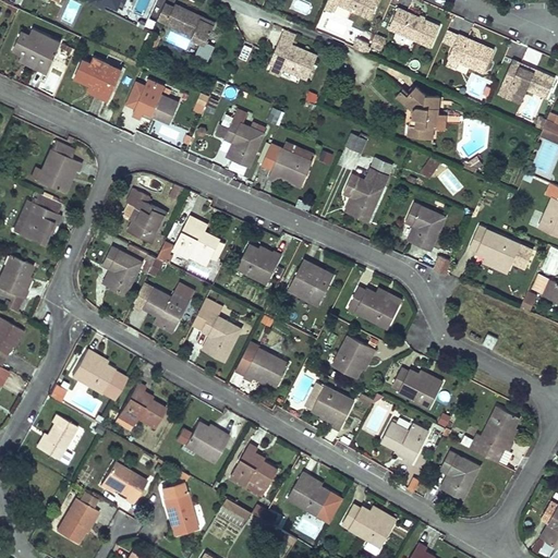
[(75,0),(68,0),(64,21),(75,23),(80,1),(75,0)]
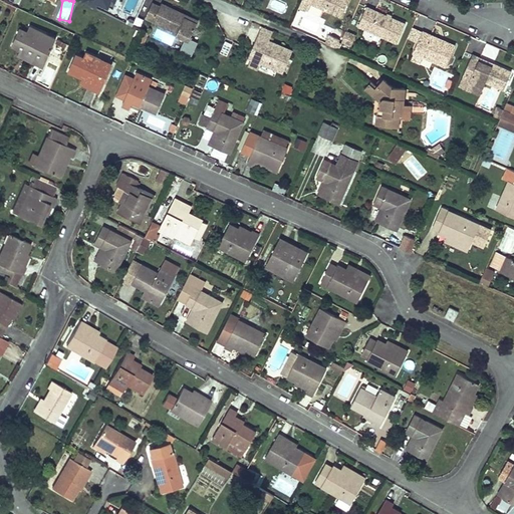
[(82,0),(81,2),(97,9),(99,3),(113,9),(116,0),(82,0)]
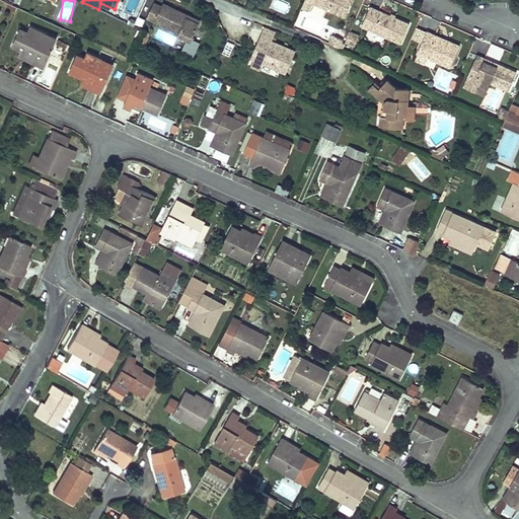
[(313,0),(312,3),(345,16),(352,0),(313,0)]
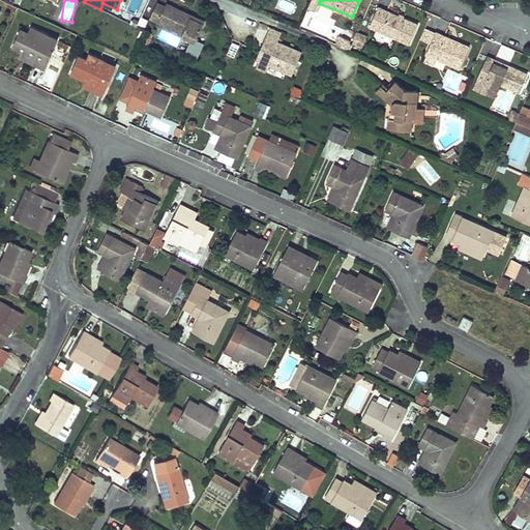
[(184,15),(185,12),(166,3),(165,6),(156,2),(149,18),(182,33),(181,35),(195,41),(203,24),(184,15)]
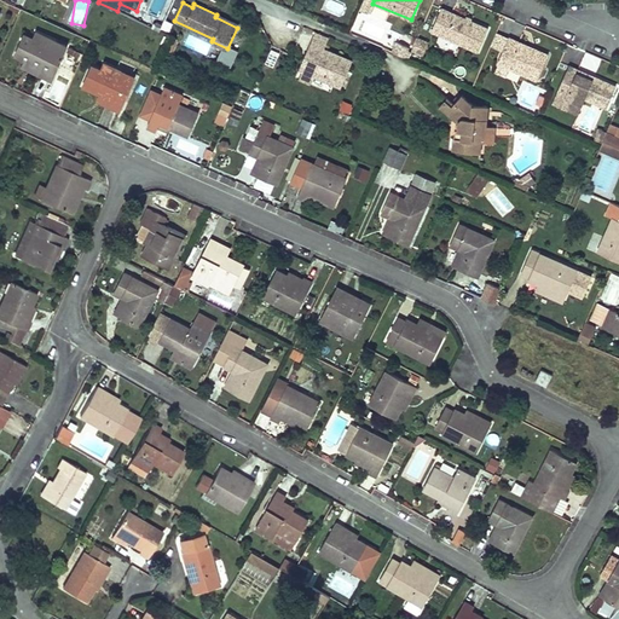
[(487,28),(440,9),(431,32),(478,51),(487,28)]
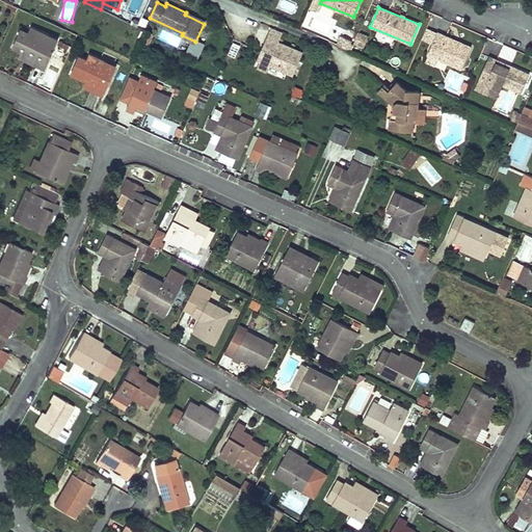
[(206,21),(186,12),(185,15),(204,24),(206,21)]
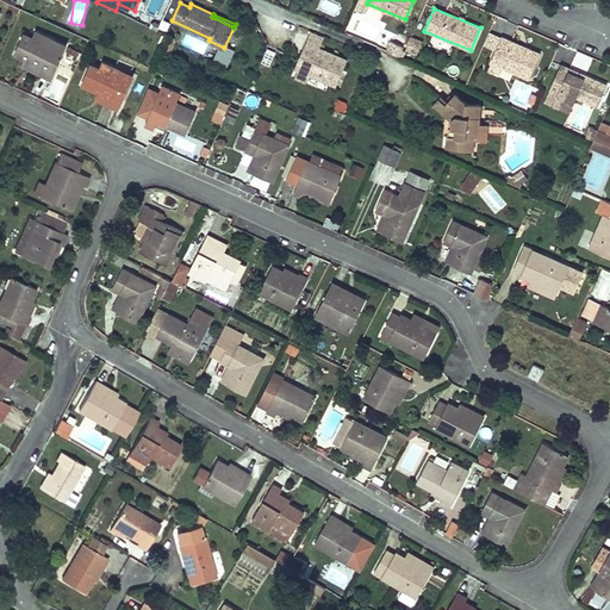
[(16,53),(26,57),(42,64),(38,70),(53,78),(67,45),(36,31),(33,38),(24,33),(16,53)]
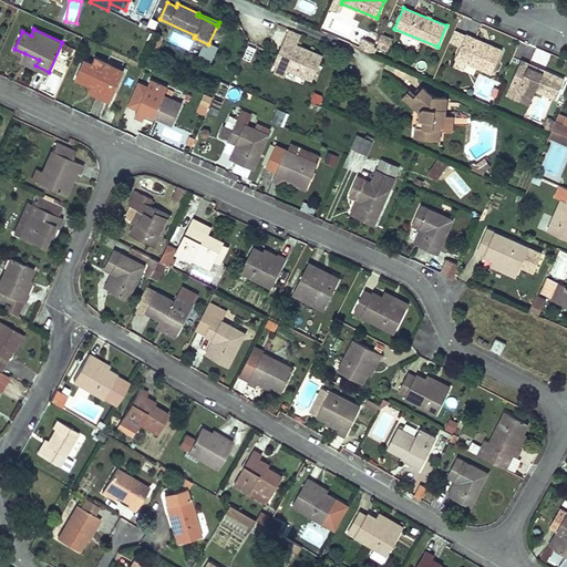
[(182,44),(184,34),(173,32),(171,42),(182,44)]
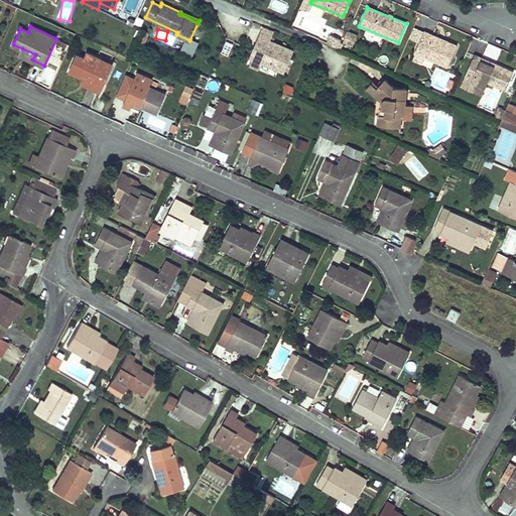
[(457,45),(423,31),(414,52),(447,67),(457,45)]
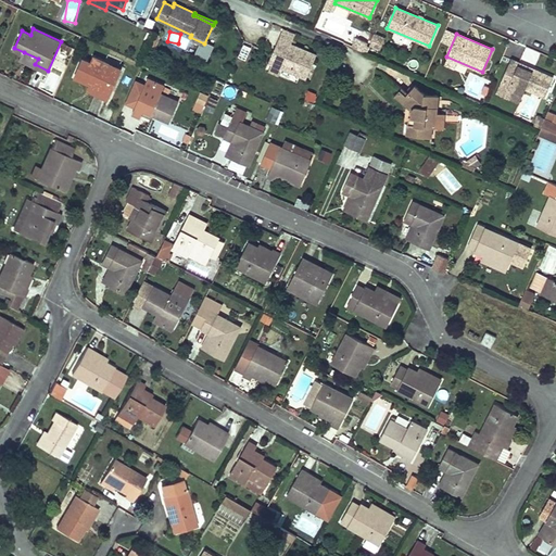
[(375,35),(370,46),(380,50),(386,39),(375,35)]
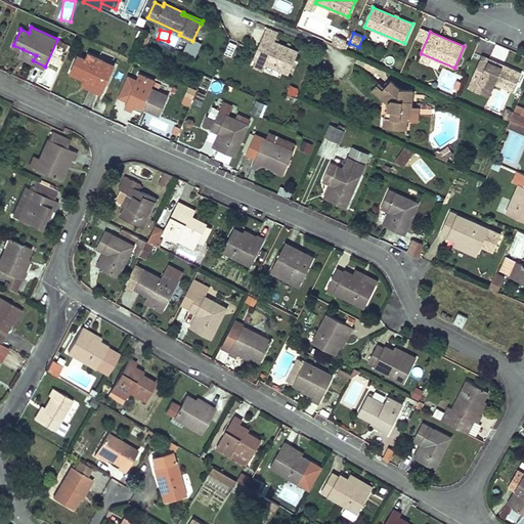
[(298,51),(262,36),(259,44),(262,45),(256,59),(289,74),(298,51)]
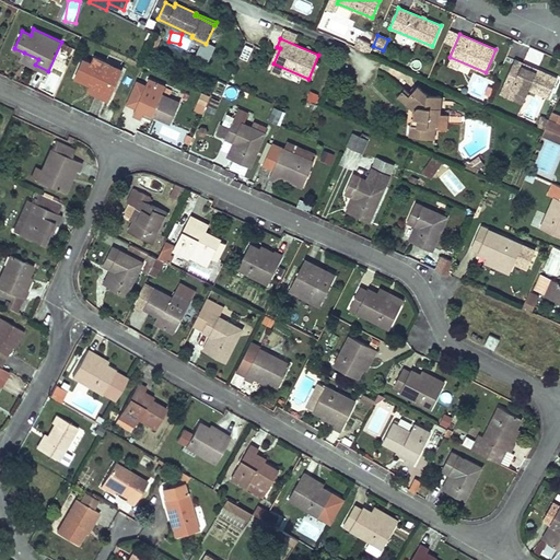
[(366,51),(370,45),(371,43),(361,38),(357,47),(366,51)]
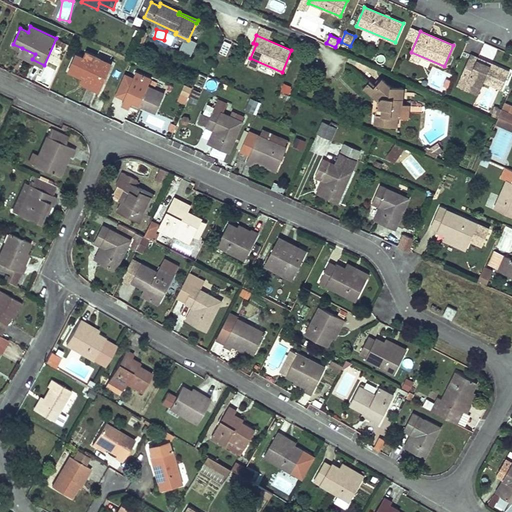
[(223,41),(219,53),(227,56),(231,43),(223,41)]
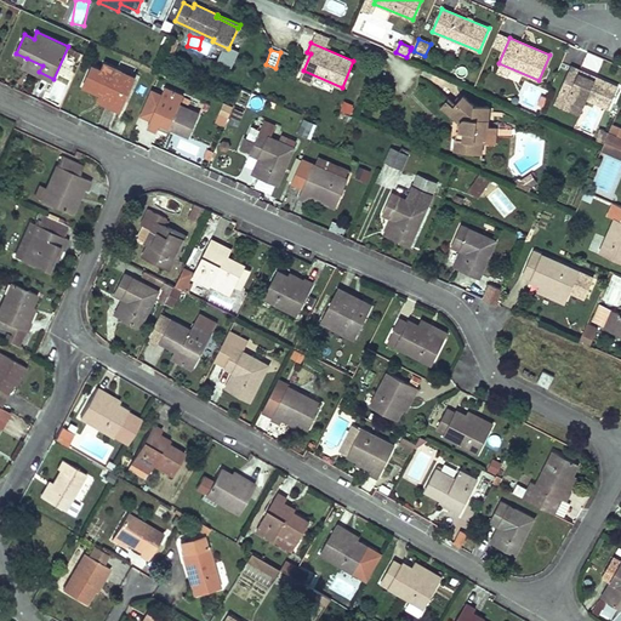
[(303,70),(311,53),(307,52),(300,69),(303,70)]
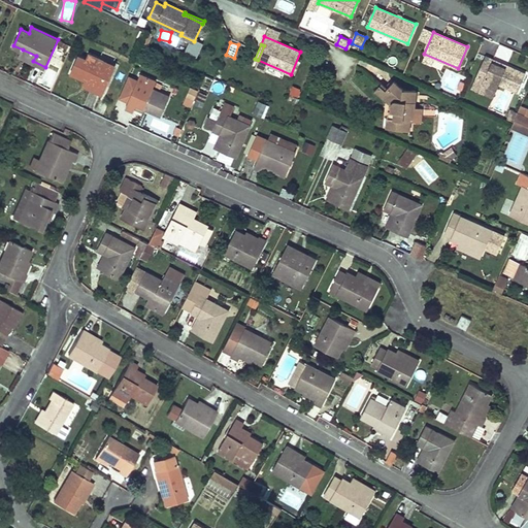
[(499,44),(495,56),(509,61),(513,48),(499,44)]
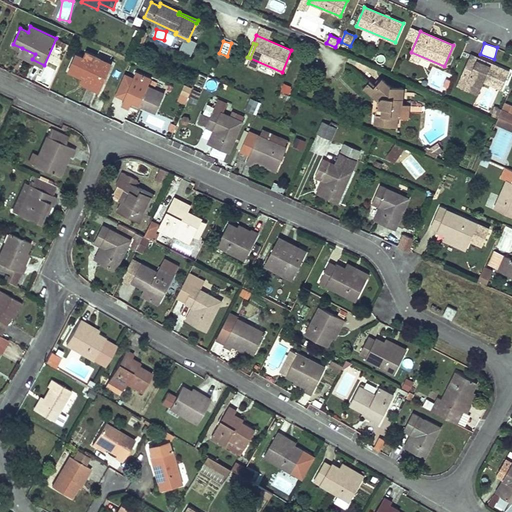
[(22,48),(19,53),(32,59),(35,54),(22,48)]
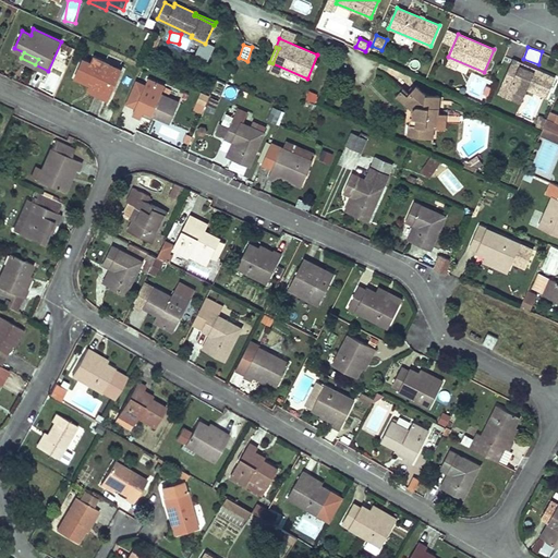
[(75,75),(93,83),(99,86),(96,93),(110,99),(121,74),(109,69),(111,65),(94,57),(92,62),(83,58),(75,75)]
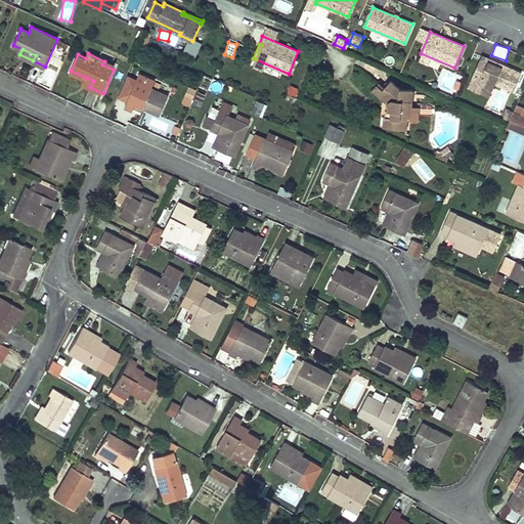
[(523,74),(503,64),(501,68),(488,61),(489,58),(481,55),(471,80),(492,89),(494,84),(515,92),(523,74)]
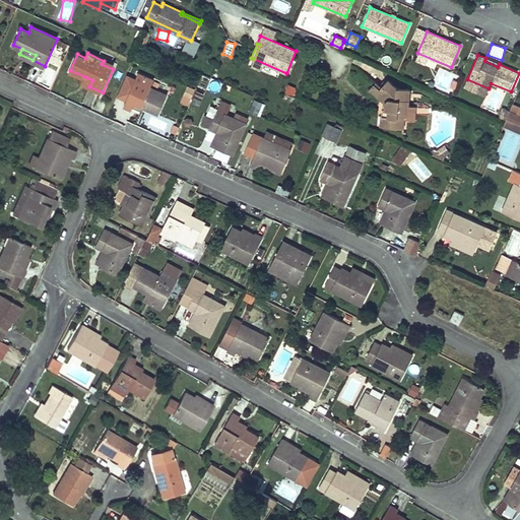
[(499,64),(485,58),(484,61),(498,67),(499,64)]
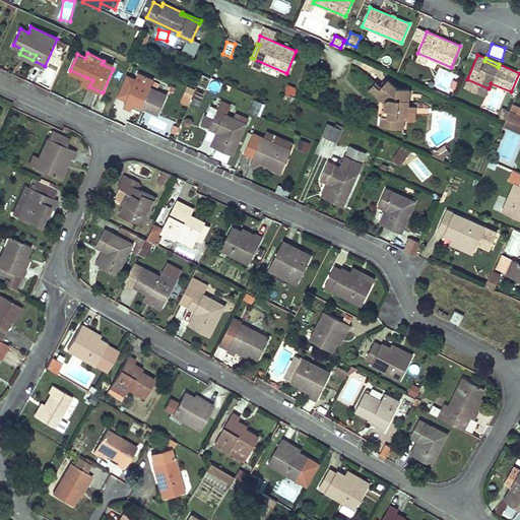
[(104,61),(102,64),(113,69),(114,65),(104,61)]
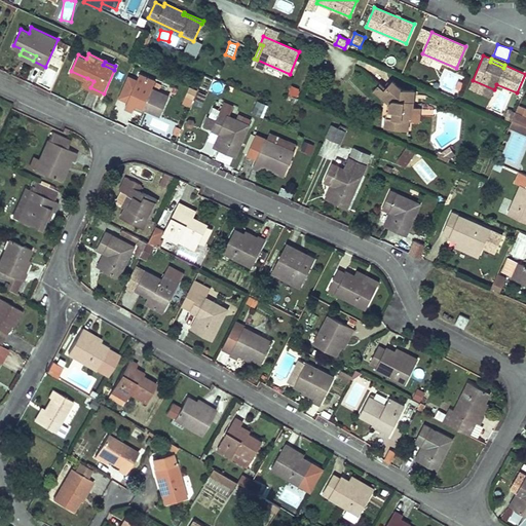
[(134,111),(136,108),(137,104),(146,108),(161,115),(170,97),(153,89),(156,81),(141,74),(125,107),(134,111)]
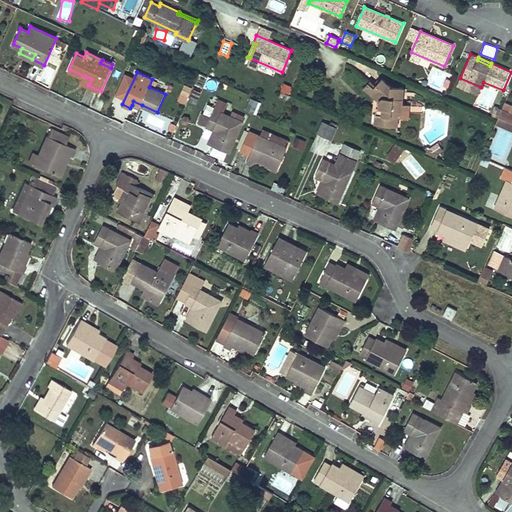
[(85,76),(82,82),(88,85),(91,79),(85,76)]
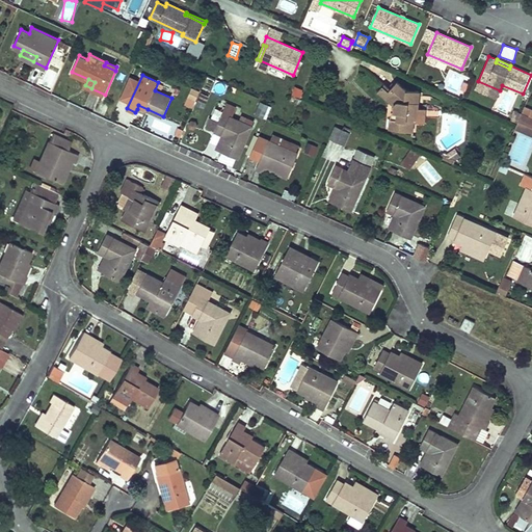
[(406,118),(414,118),(415,106),(416,90),(403,89),(393,82),(387,90),(384,94),(390,98),(388,101),(388,103),(392,105),(392,109),(383,108),(382,126),(406,128),(406,118)]
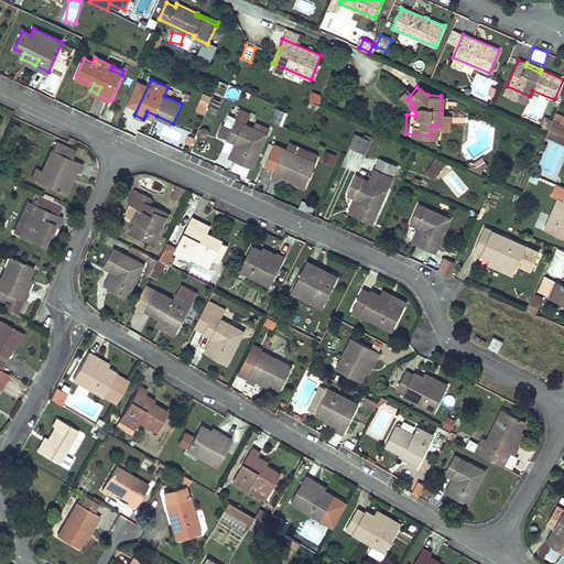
[(408,99),(410,96),(403,91),(399,98),(411,107),(413,104),(408,99)]
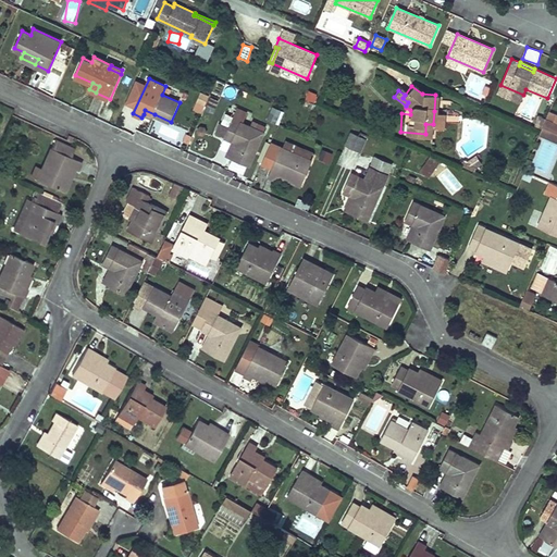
[(199,91),(192,110),(202,114),(210,96),(199,91)]
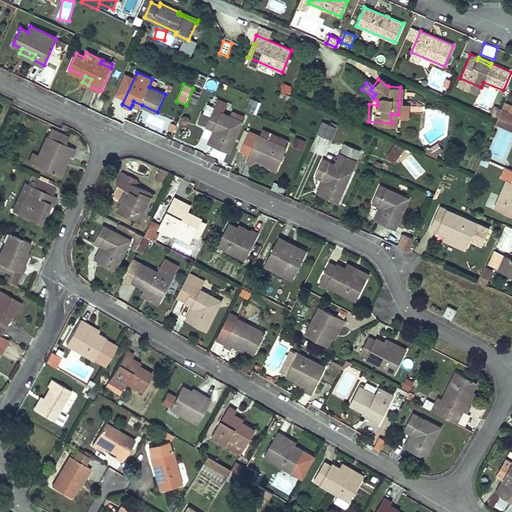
[(189,102),(196,104),(199,95),(193,93),(189,102)]
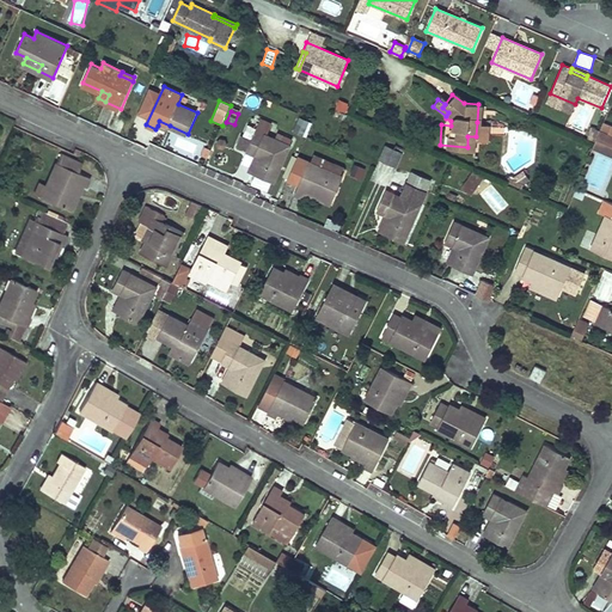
[(299,117),(293,132),(306,136),(312,122),(299,117)]
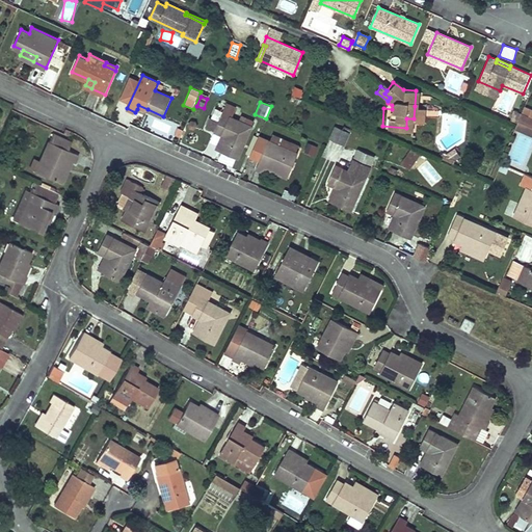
[(205,128),(214,131),(223,135),(227,137),(220,151),(237,158),(254,120),(246,115),(243,123),(232,117),(235,109),(225,105),(218,121),(210,116),(205,128)]
